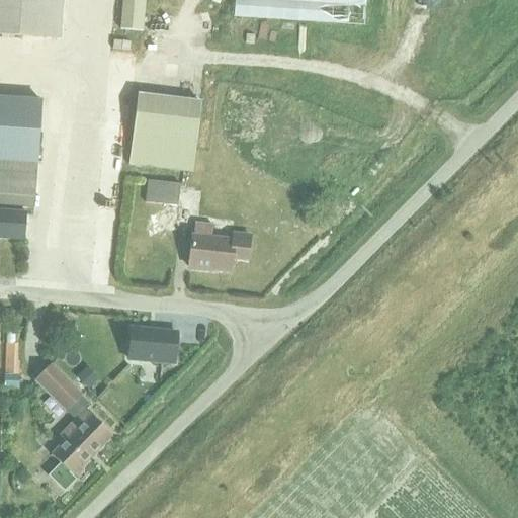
[(0,0),(0,31),(57,35),(59,0),(0,0)]
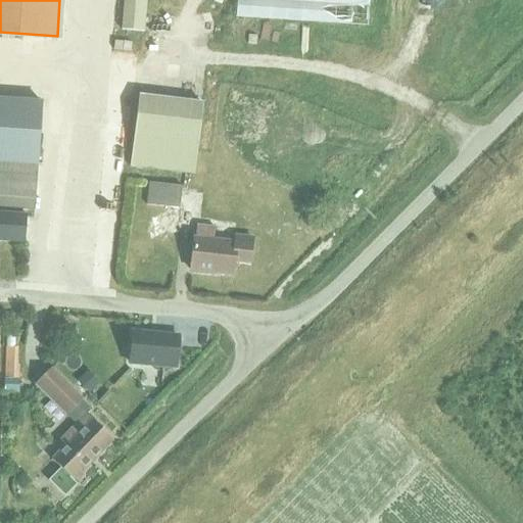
[(123,0),(122,30),(143,32),(145,0),(123,0)]
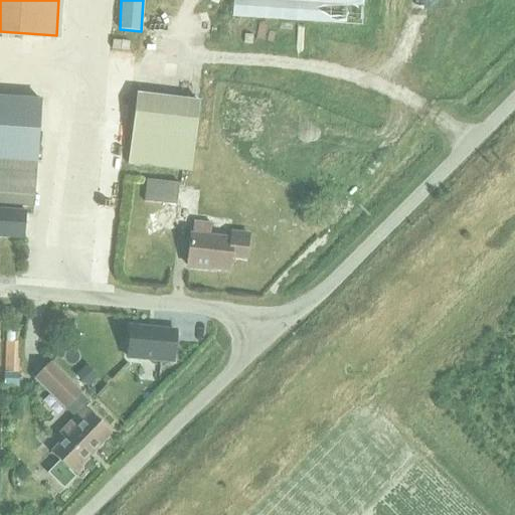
[(236,0),(236,17),(367,24),(368,0),(236,0)]
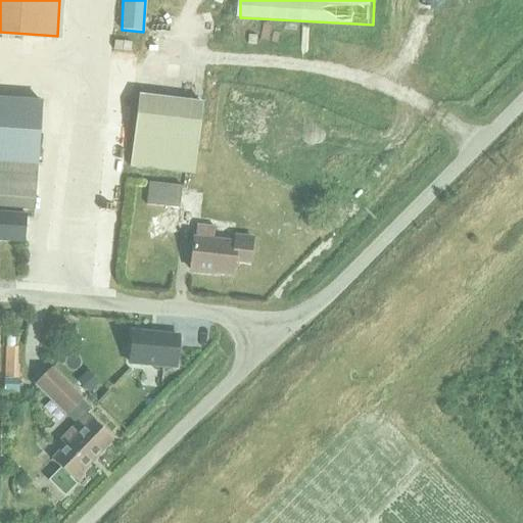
[(193,175),(202,104),(138,96),(130,167),(193,175)]
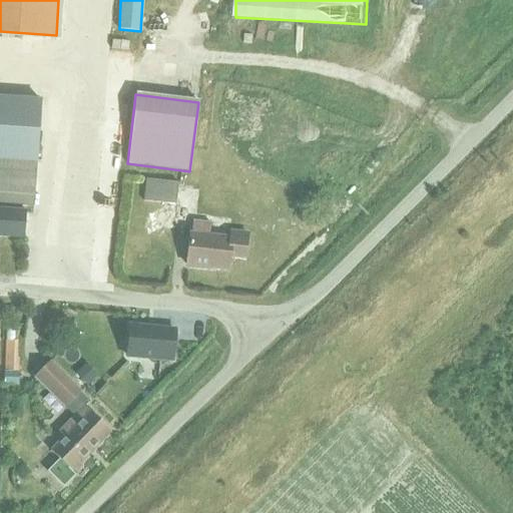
[(0,203),(33,206),(40,100),(0,97),(0,203)]
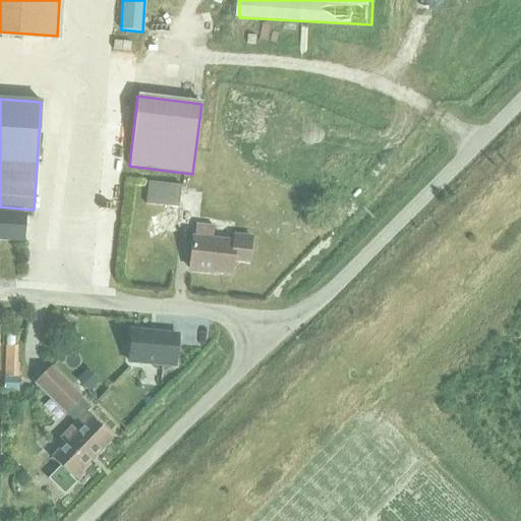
[(174,233),(180,186),(148,182),(146,204),(168,207),(165,232),(174,233)]
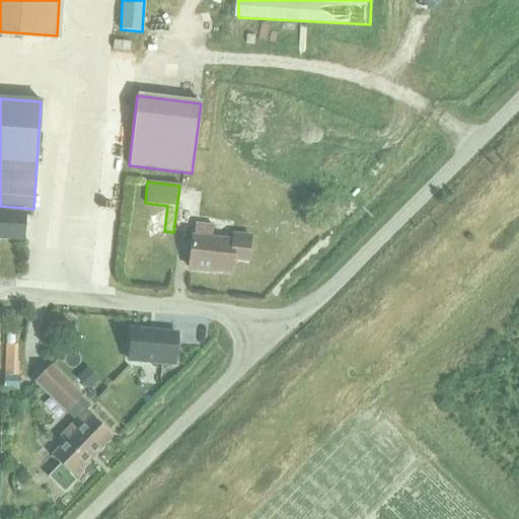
[(25,218),(0,215),(0,240),(23,242),(25,218)]
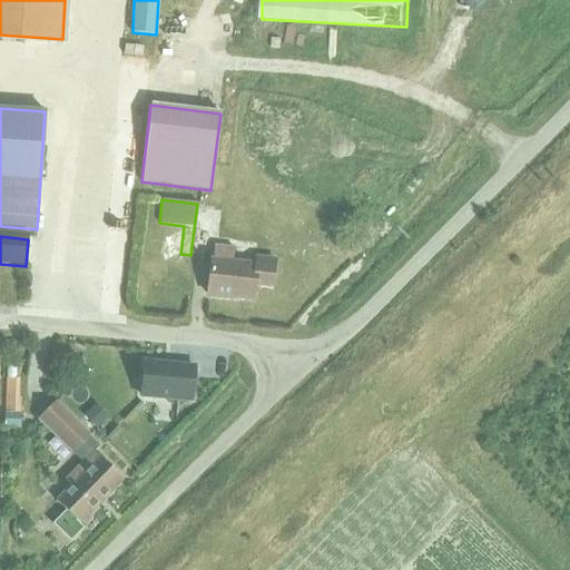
[(272,287),(275,261),(256,258),(255,265),(233,263),(234,248),(214,246),(213,261),(212,261),(207,295),(254,300),(255,285),(272,287)]
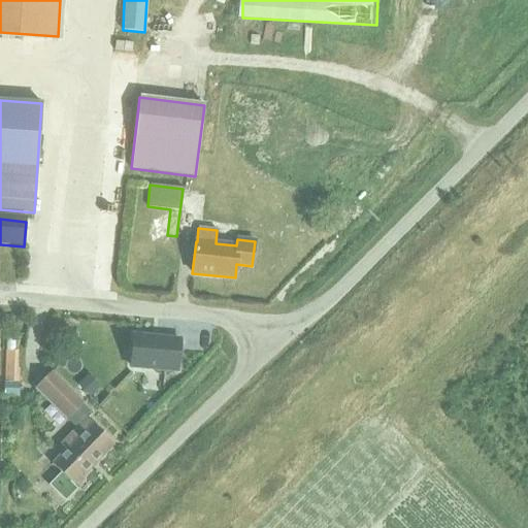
[(133,333),(130,367),(176,372),(180,338),(133,333)]
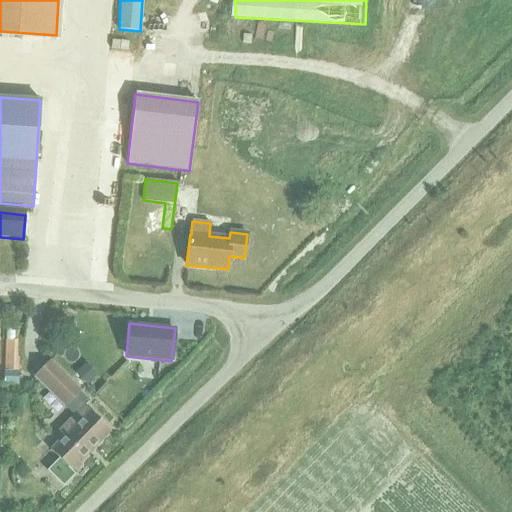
[(8,334),(7,366),(21,366),(22,334),(8,334)]
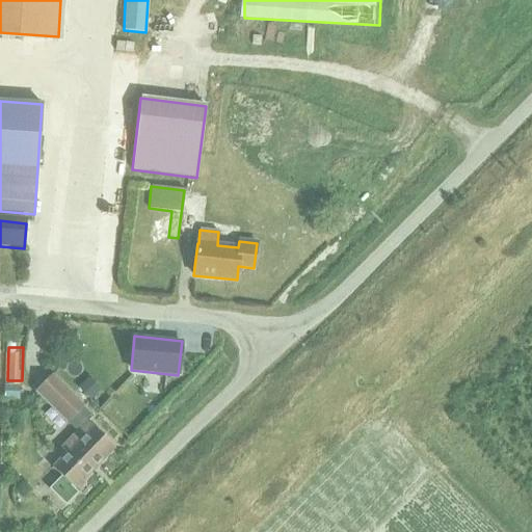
[(52,375),(36,392),(51,406),(67,390),(52,375)]
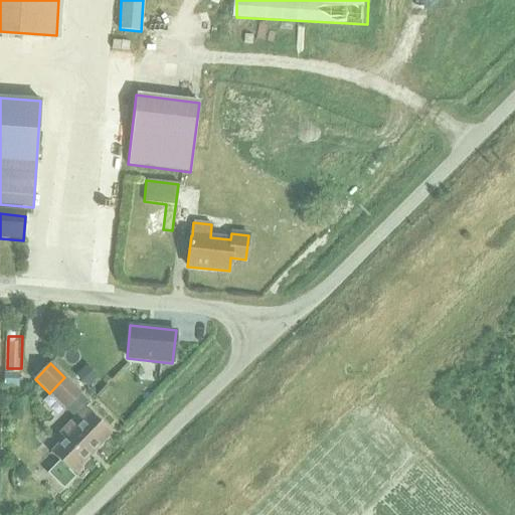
[(86,364),(74,375),(87,387),(98,376),(86,364)]
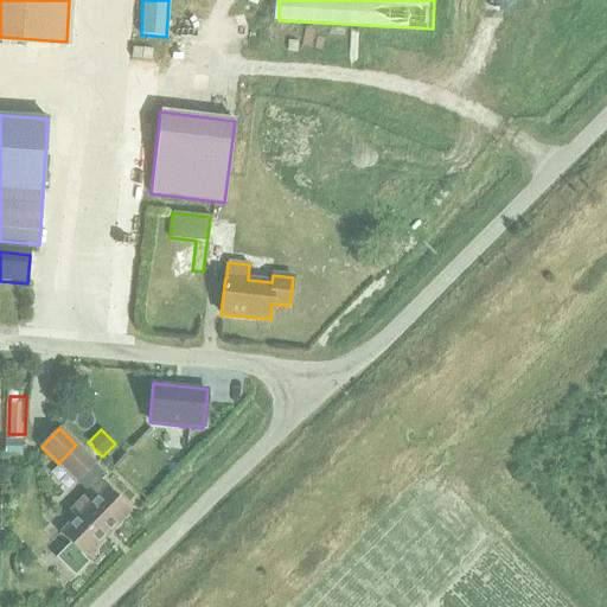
[(21,441),(5,441),(5,454),(21,455),(21,441)]
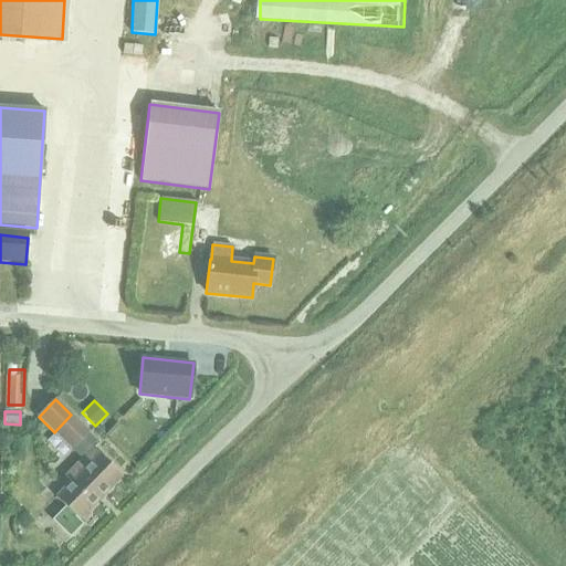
[(66,509),(54,521),(71,537),(84,524),(80,520),(122,477),(94,449),(98,443),(88,433),(73,450),(83,460),(64,479),(70,485),(56,499),(66,509)]
